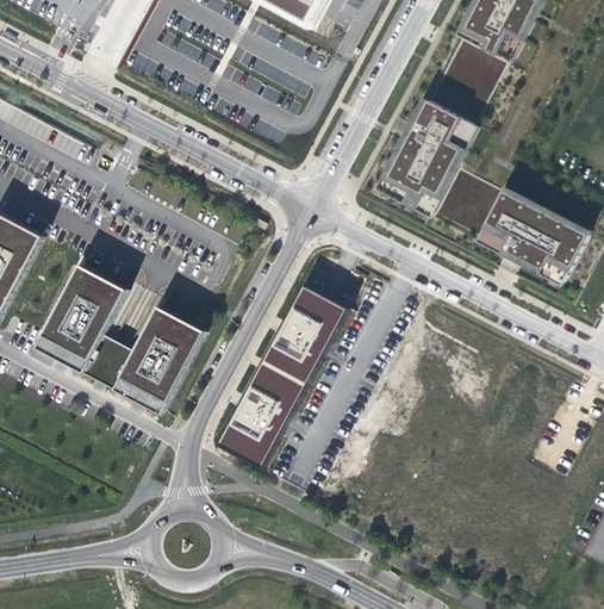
[(255,0),(305,30),(321,0),(255,0)]
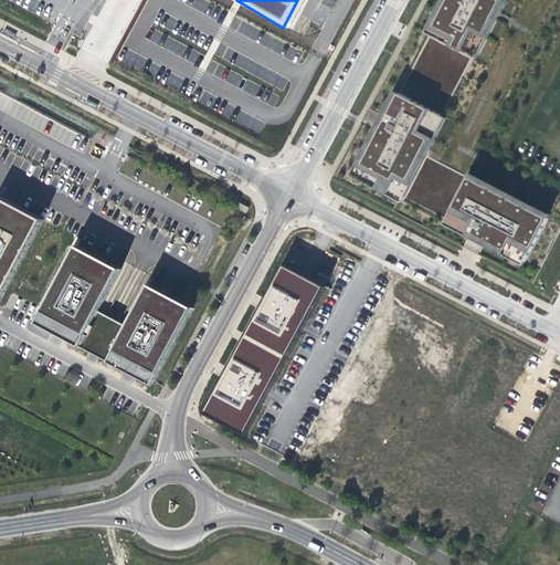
[(435,0),(420,32),(423,34),(441,0),(435,0)]
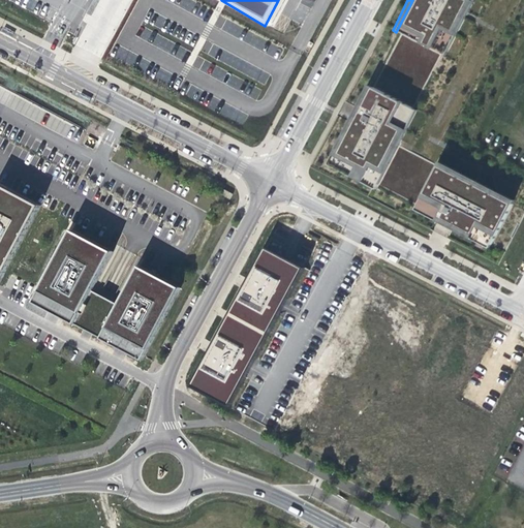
[(412,0),(396,32),(436,53),(463,0),(412,0)]
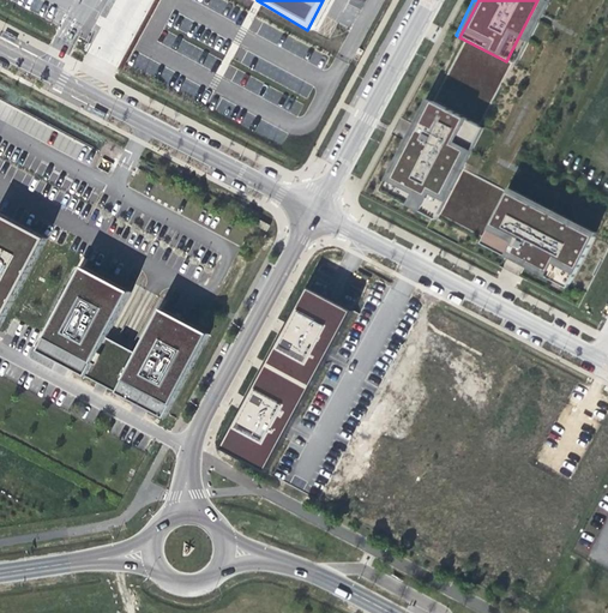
[(537,0),(506,61),(511,64),(542,0),(537,0)]
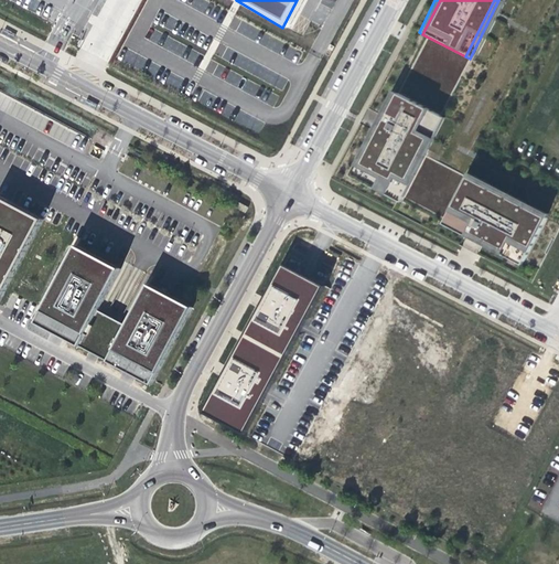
[(388,91),(377,113),(380,115),(393,93),(388,91)]
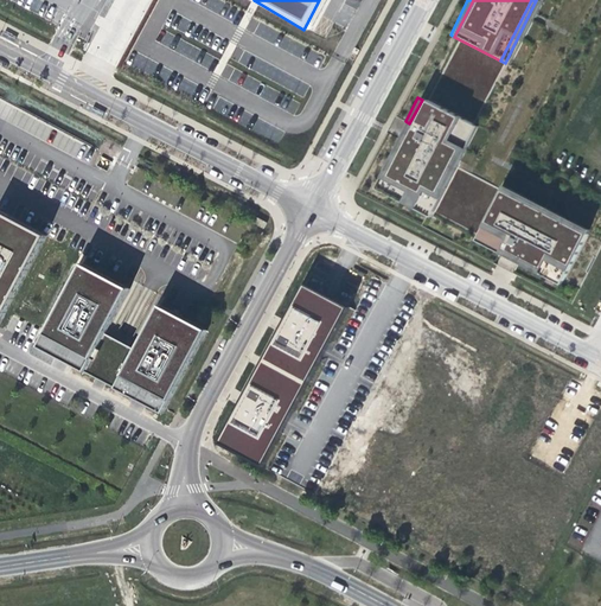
[(377,187),(422,211),(468,123),(422,100),(409,123),(406,121),(400,132),(396,140),(400,142),(377,187)]
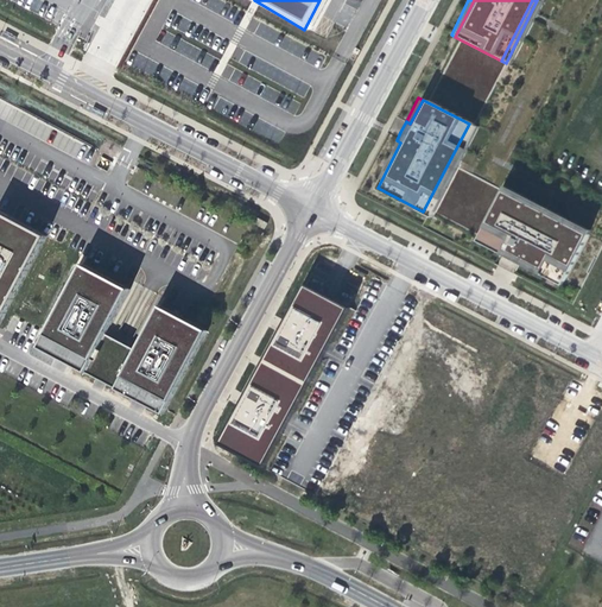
[(469,124),(423,212),(378,188),(400,143),(397,140),(371,188),(426,216),(474,126),(469,124)]
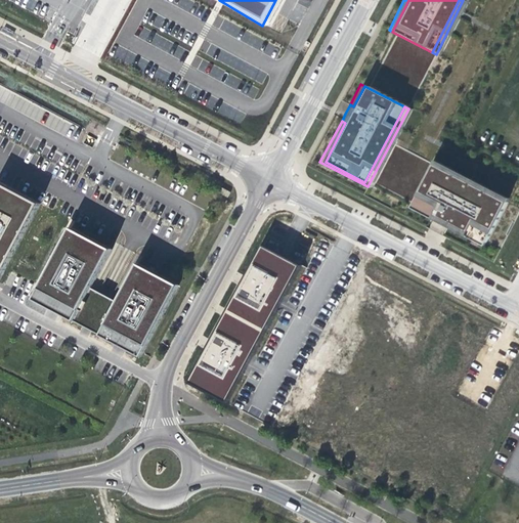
[(431,160),(429,164),(503,202),(505,198),(431,160)]
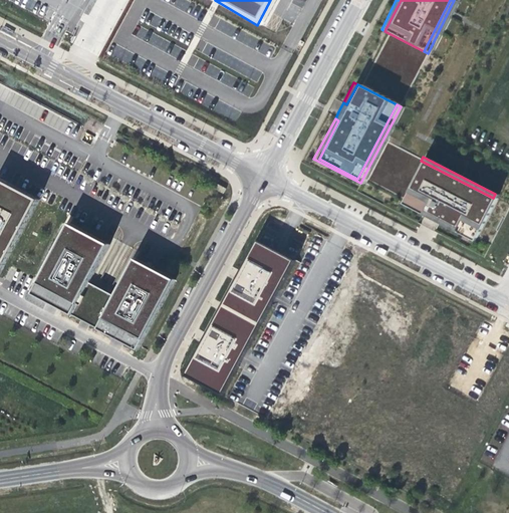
[(493,198),(421,161),(401,200),(421,210),(419,214),(427,218),(435,222),(436,218),(472,237),(493,198)]
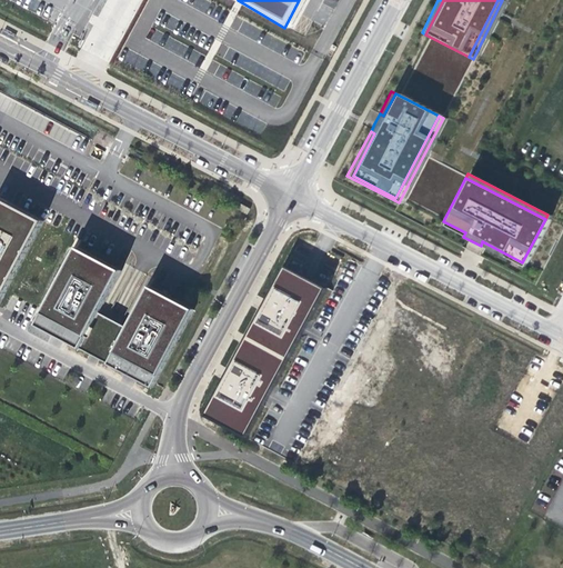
[(0,289),(38,219),(0,198),(0,289)]
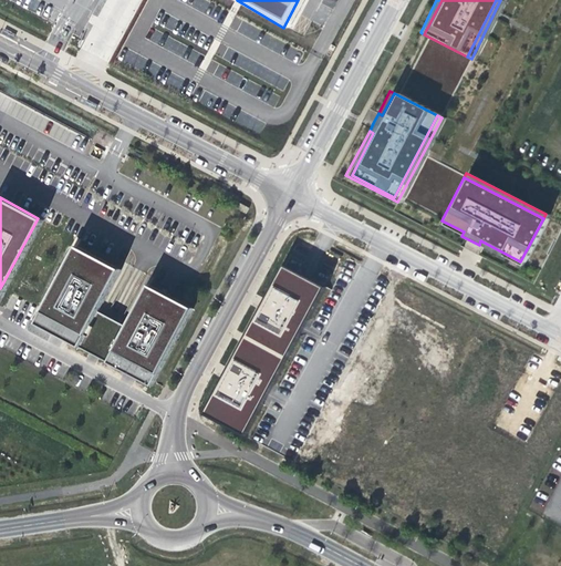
[(243,208),(235,203),(231,208),(241,213),(243,208)]
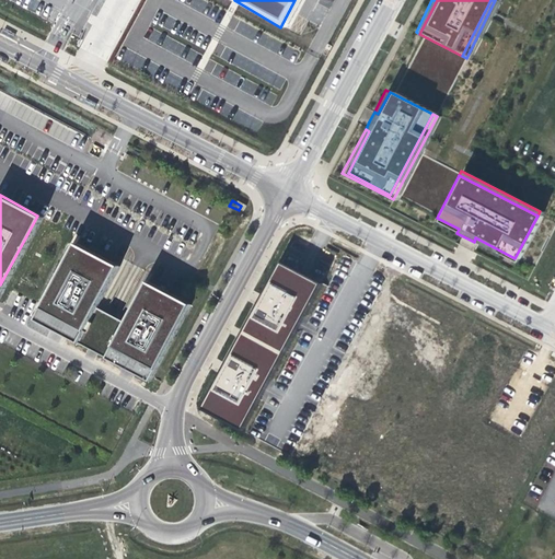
[(435,221),(457,233),(459,229),(437,218),(435,221)]
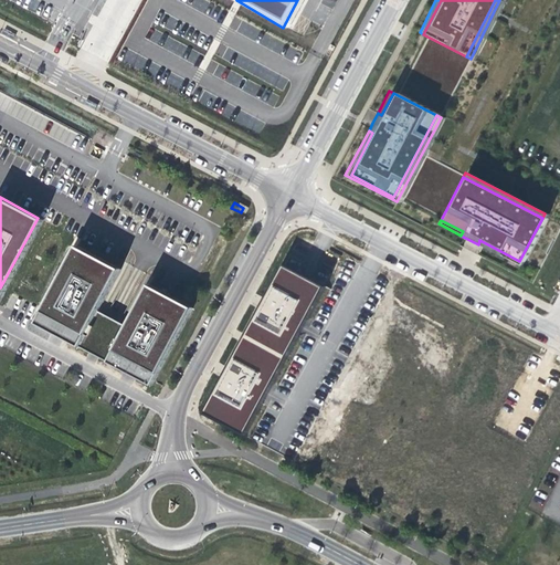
[(517,264),(519,261),(479,240),(478,244),(517,264)]
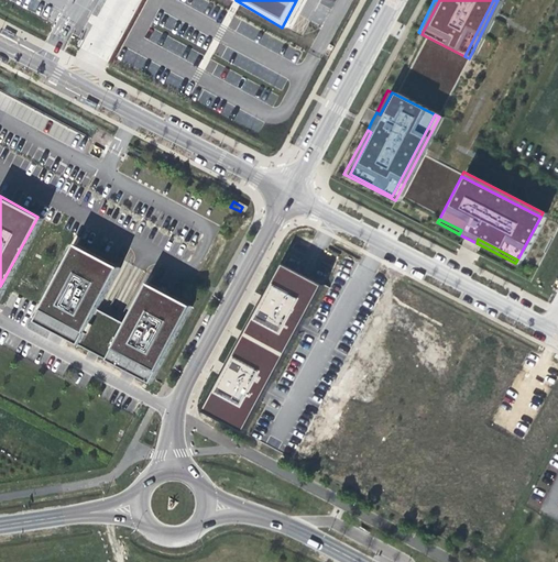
[(72,244),(30,321),(50,331),(127,373),(145,383),(187,306),(144,283),(121,324),(93,309),(116,267),(72,244)]
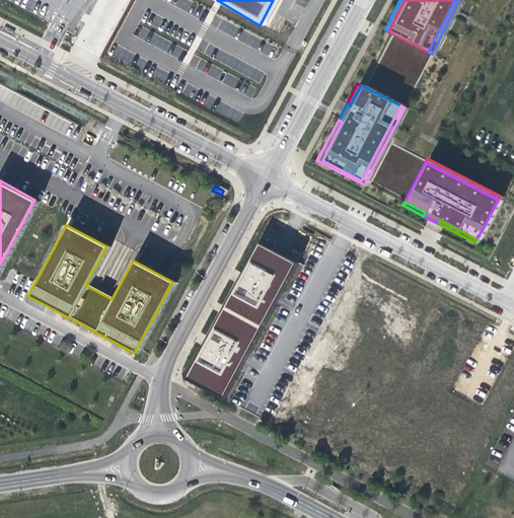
[(255,241),(182,378),(221,399),(295,262),(255,241)]
